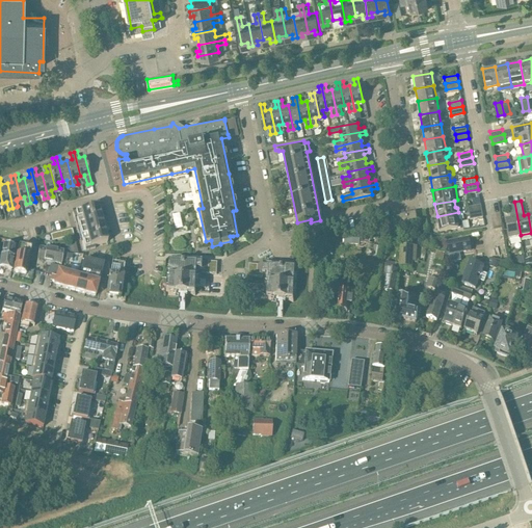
[(509,237),(521,235),(514,202),(508,203),(511,217),(506,218),(509,237)]
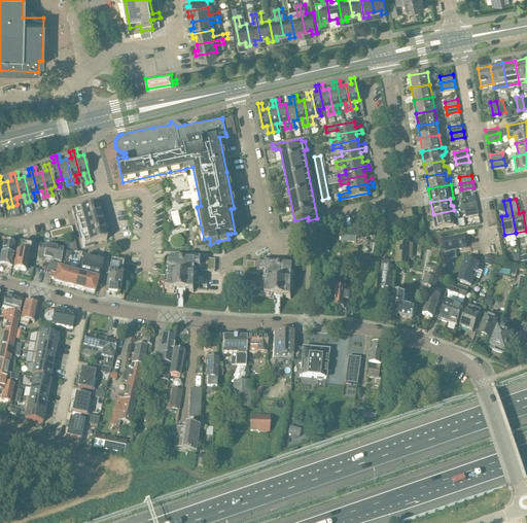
[(106,237),(97,201),(84,204),(83,202),(71,205),(73,213),(76,212),(85,245),(94,242),(94,240),(106,237)]
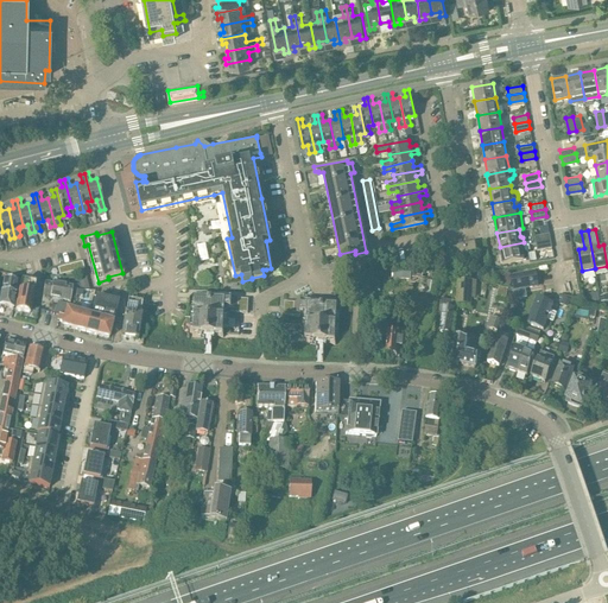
[(476,249),(475,239),(450,243),(451,254),(476,249)]
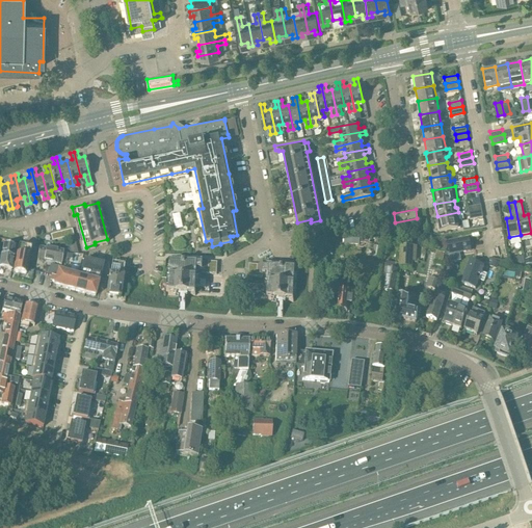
[(458,212),(437,216),(440,230),(458,227),(458,228),(463,227),(461,219),(459,218),(458,212)]
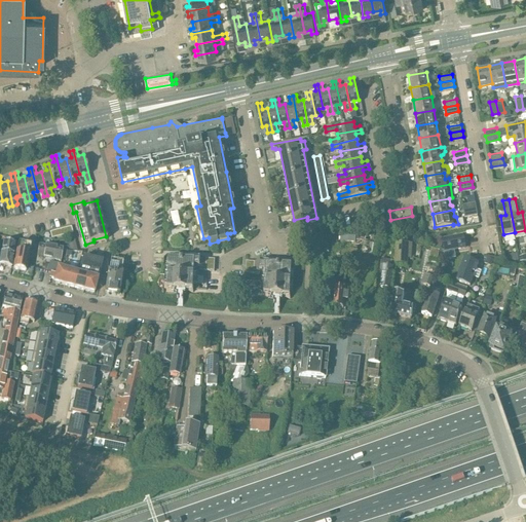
[(71,223),(49,229),(51,235),(55,234),(73,230),(71,223)]
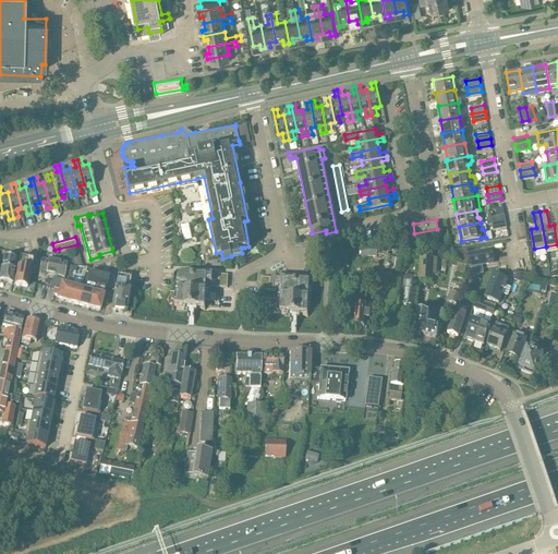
[(377,244),(362,243),(362,252),(377,253),(377,244)]
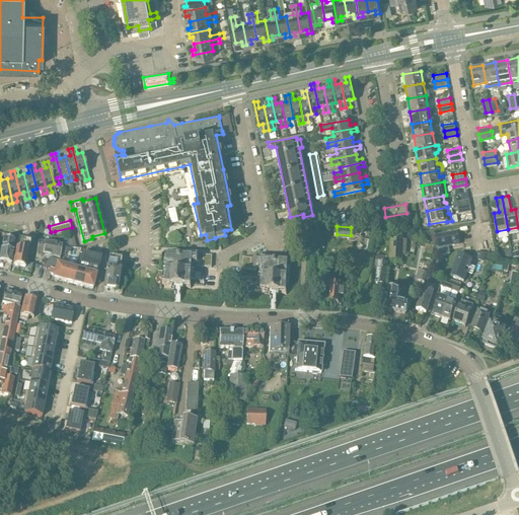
[(391,229),(382,228),(381,238),(390,239),(391,229)]
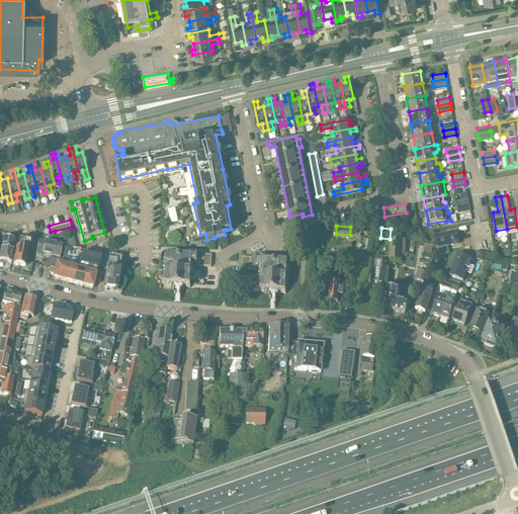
[(455,229),(436,233),(438,245),(458,241),(455,229)]
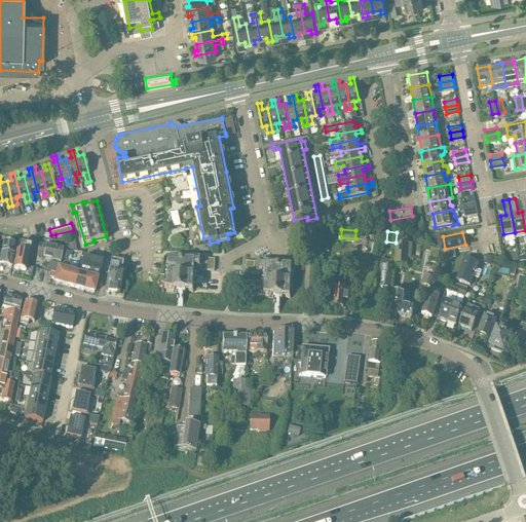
[(16,250),(13,266),(26,268),(27,264),(28,260),(29,252),(31,244),(30,244),(31,238),(25,237),(24,243),(19,241),(16,250)]
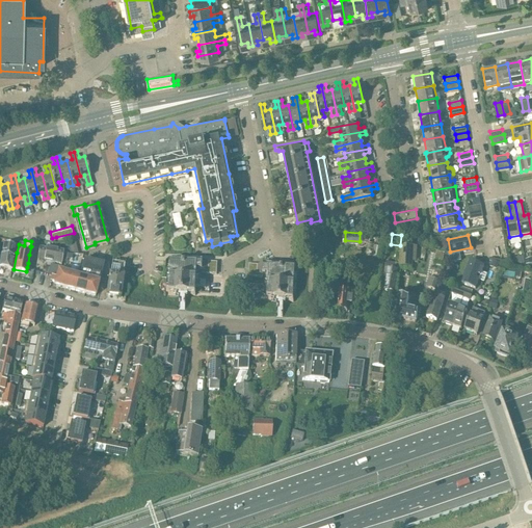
[(1,254),(12,256),(15,243),(3,241),(1,254)]
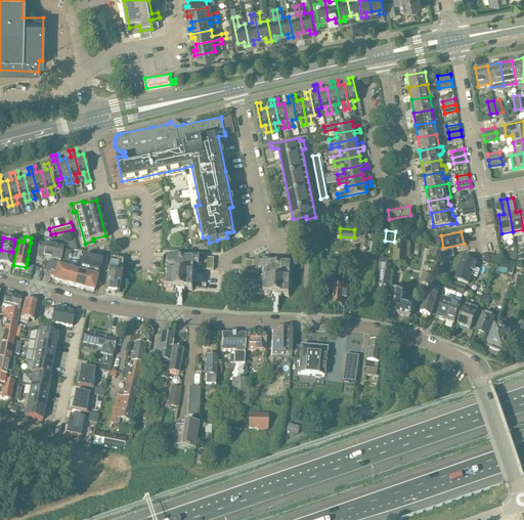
[(36,252),(36,257),(48,259),(49,255),(60,257),(63,257),(64,248),(61,248),(62,244),(38,240),(36,252)]
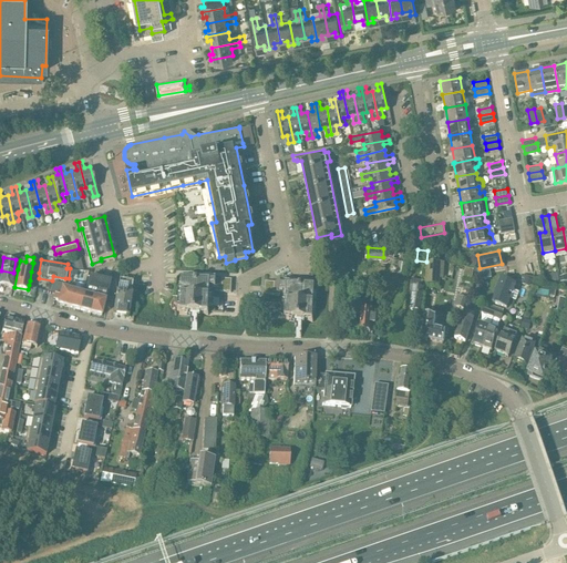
[(429,259),(428,280),(439,280),(440,274),(440,260),(429,259)]
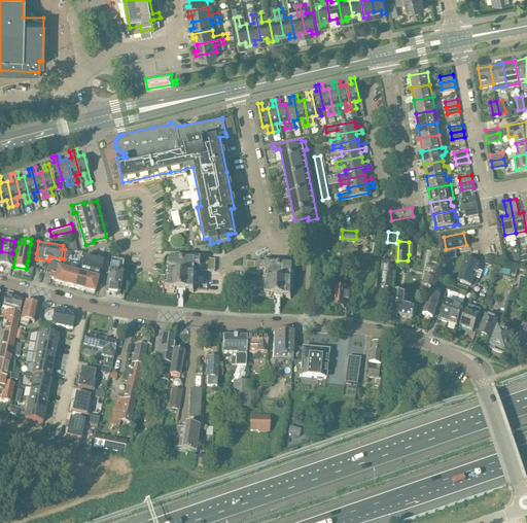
[(13,253),(12,253),(1,251),(0,254),(0,263),(10,266),(13,253)]
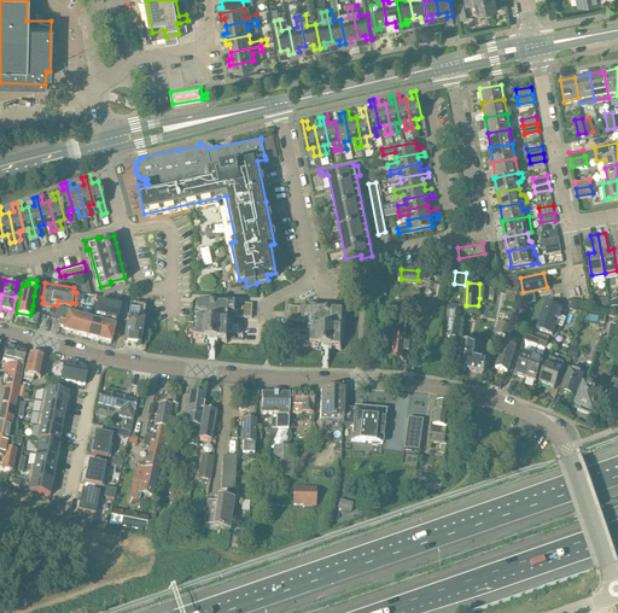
[(103,322),(114,325),(120,305),(98,299),(92,320),(103,322)]
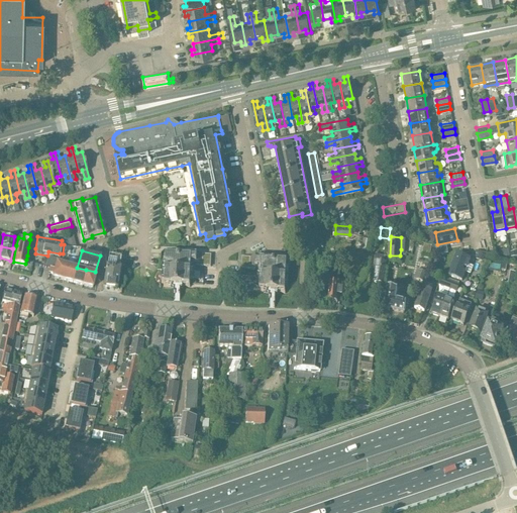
[(211,251),(196,250),(196,253),(166,251),(165,283),(190,284),(191,260),(196,260),(196,263),(210,264),(211,251)]
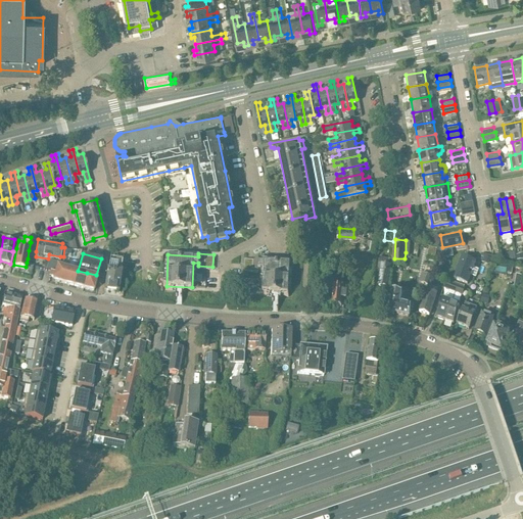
[(459,283),(465,285),(471,272),(475,274),(478,266),(473,265),(475,260),(462,253),(454,275),(461,278),(459,283)]
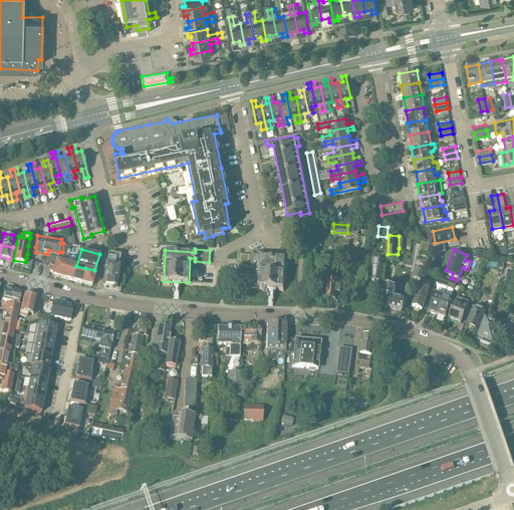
[(103,271),(102,282),(116,285),(116,284),(117,275),(118,268),(117,268),(119,254),(120,253),(108,251),(107,256),(106,264),(105,264),(103,271)]
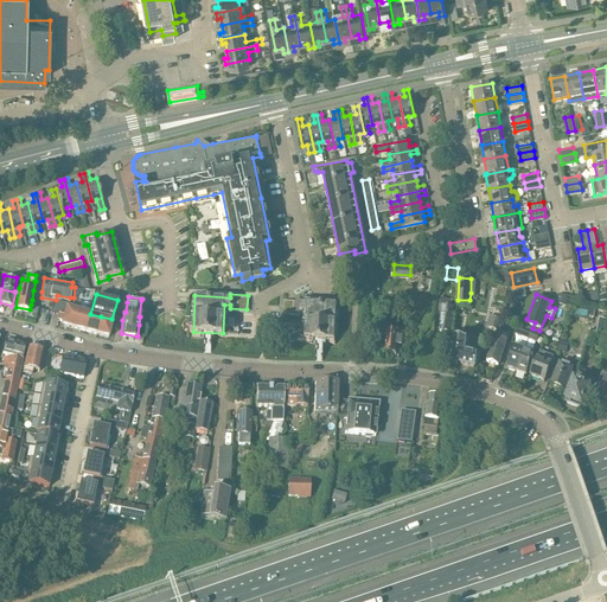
[(454,298),(441,296),(439,312),(442,312),(440,327),(449,330),(454,298)]
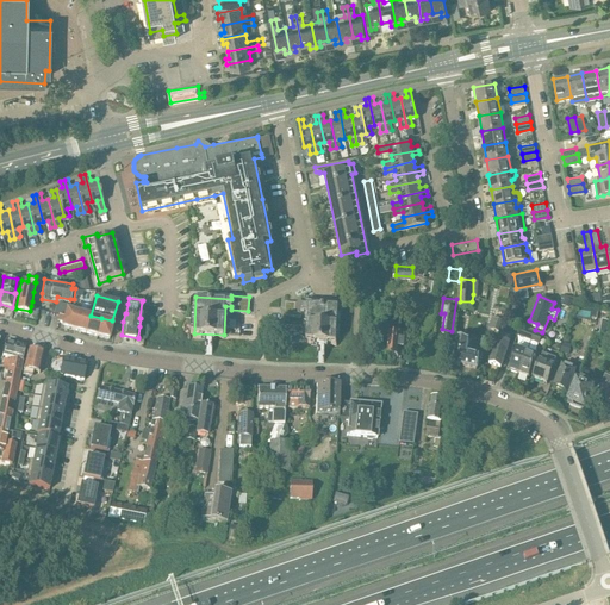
[(285,299),(285,313),(302,315),(303,310),(307,311),(306,336),(306,340),(318,340),(325,341),(336,341),(337,312),(338,305),(303,303),(303,299),(285,299)]
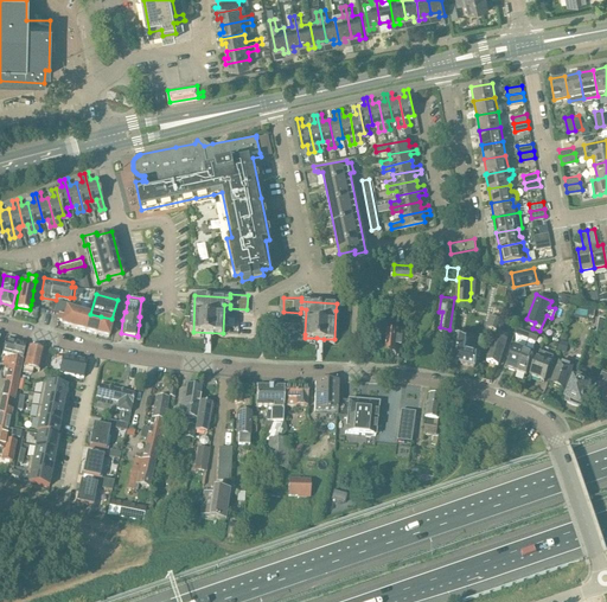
[(56,305),(55,311),(64,314),(65,307),(66,307),(68,301),(57,300),(56,305)]
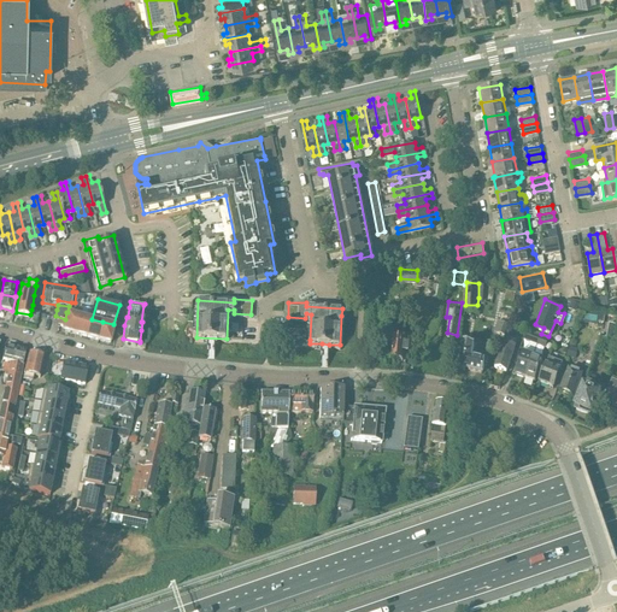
[(144,305),(141,322),(142,322),(148,323),(151,306),(144,305)]
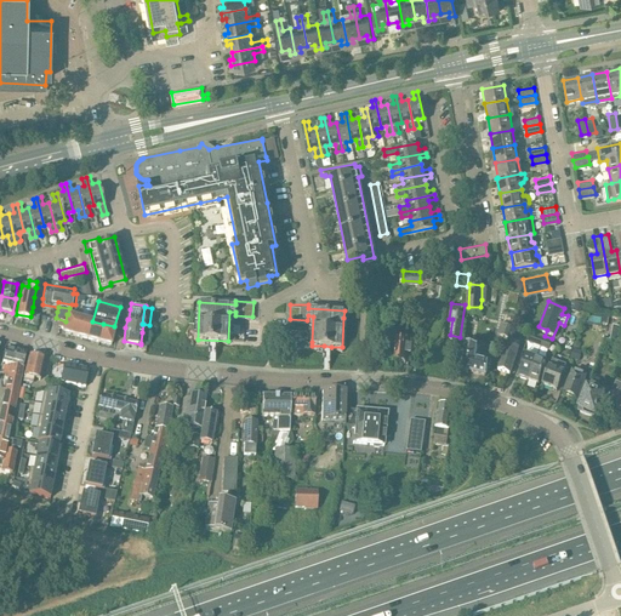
[(75,332),(79,318),(68,314),(67,314),(66,321),(63,329),(75,332)]
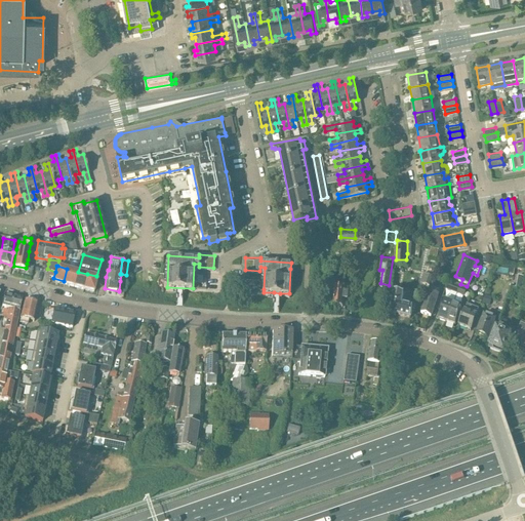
[(73,284),(77,271),(67,269),(64,281),(73,284)]
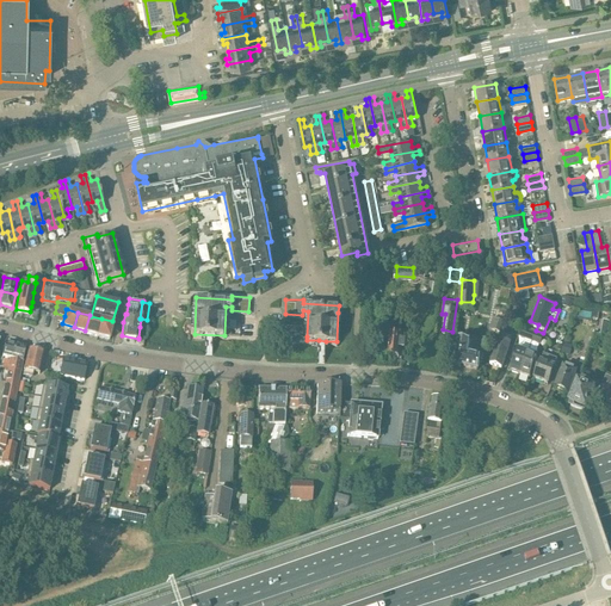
[(97,333),(102,319),(91,316),(90,315),(85,331),(97,333)]
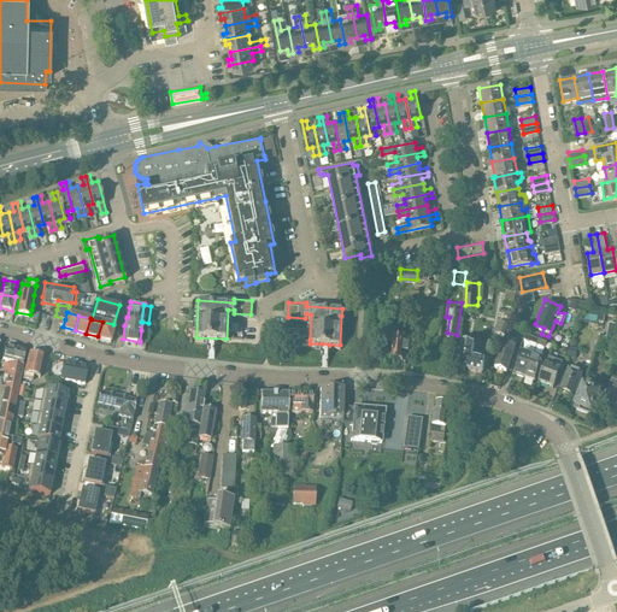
[(505,318),(500,318),(495,333),(499,335),(504,335),(509,322),(505,318)]
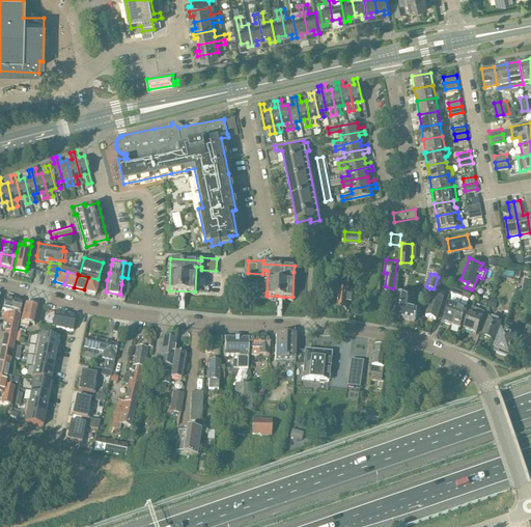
[(530,277),(523,276),(522,283),(530,285),(530,277)]
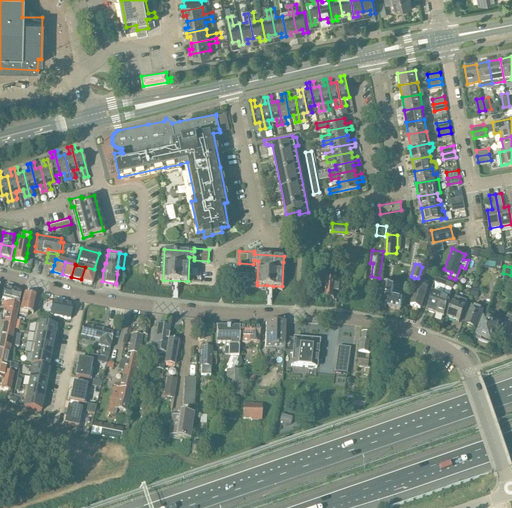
[(85,267),(81,279),(91,282),(94,269),(85,267)]
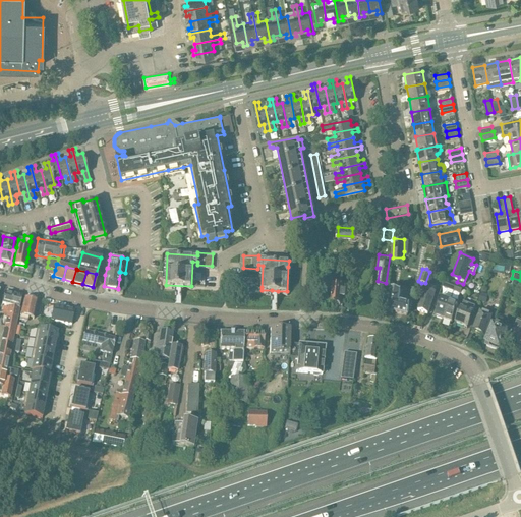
[(453,288),(456,282),(449,279),(446,285),(453,288)]
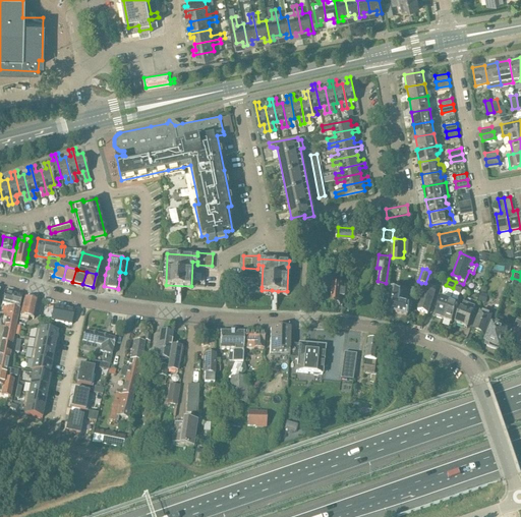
[(456,282),(453,288),(460,291),(463,284),(457,282),(456,282)]
